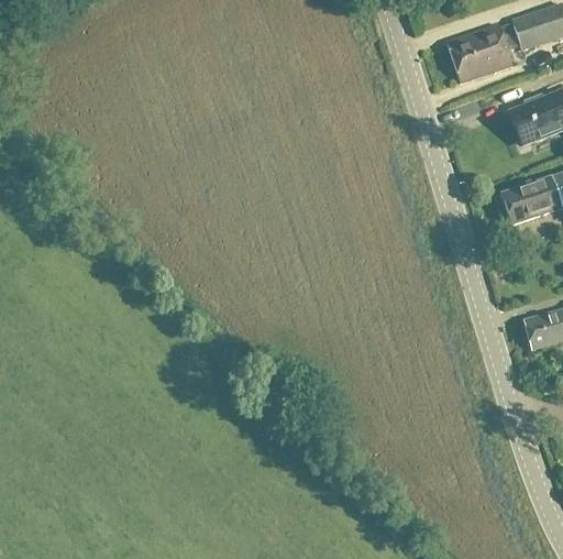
[(517,33),(562,17),(562,4),(562,2),(511,19),(512,22),(499,26),(498,23),(445,42),(452,59),(518,37),(517,33)]
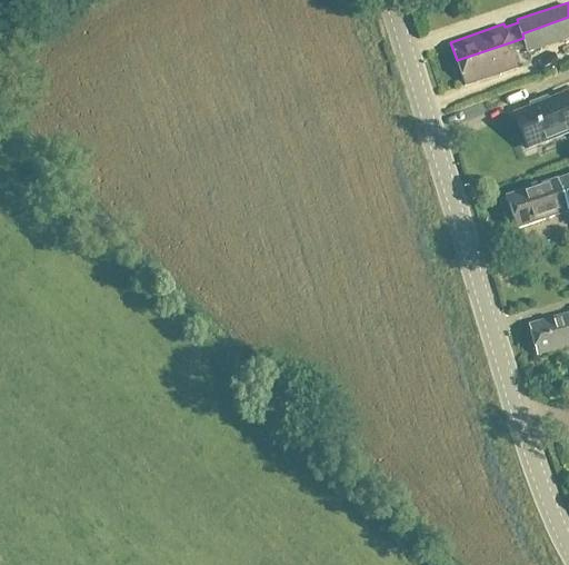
[(510,45),(523,40),(527,50),(568,35),(568,17),(522,33),(523,38),(457,60),(465,82),(517,65),(510,45)]
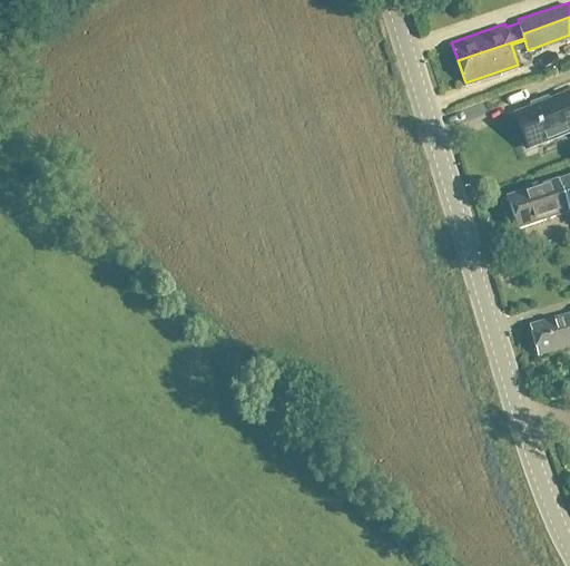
[(569,128),(569,89),(568,91),(547,99),(546,95),(530,101),(532,105),(514,111),(528,145),(569,128)]
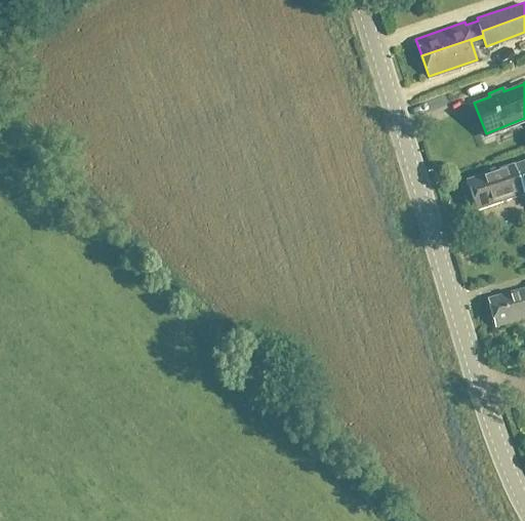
[(524,192),(524,158),(515,162),(515,164),(467,177),(477,207),(524,192)]
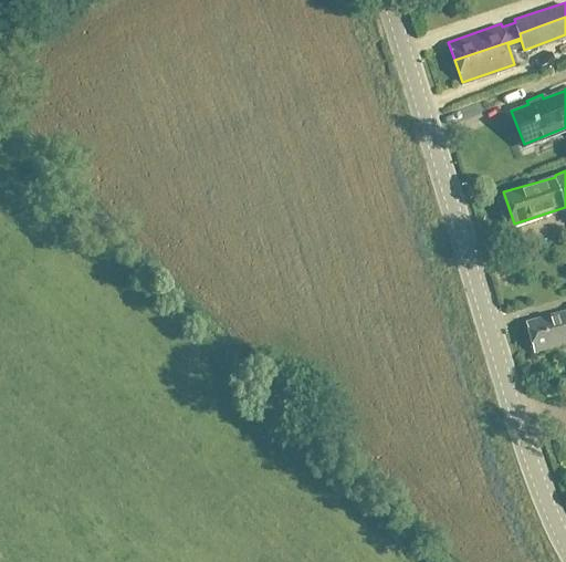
[(565,309),(524,321),(533,351),(565,341),(565,309)]
